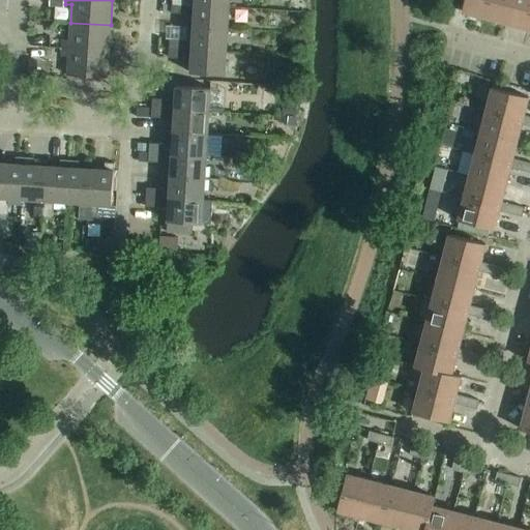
[(464,0),(462,11),(484,18),(488,0),(464,0)]
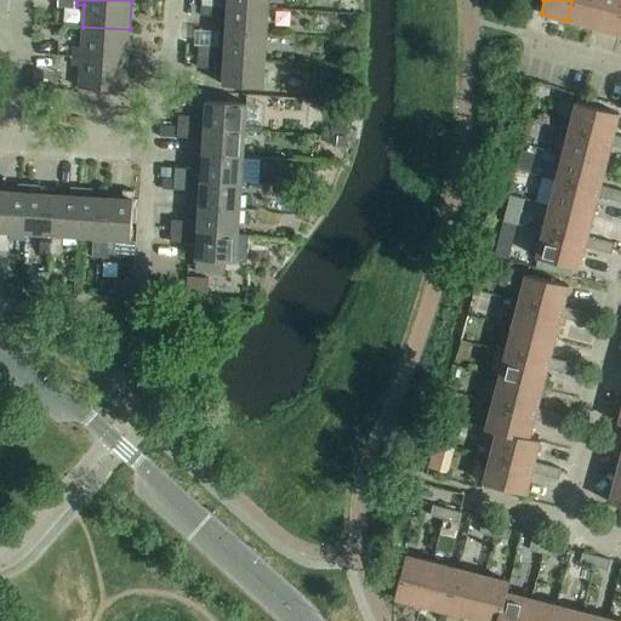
[(571,0),(568,21),(593,27),(599,0),(571,0)]
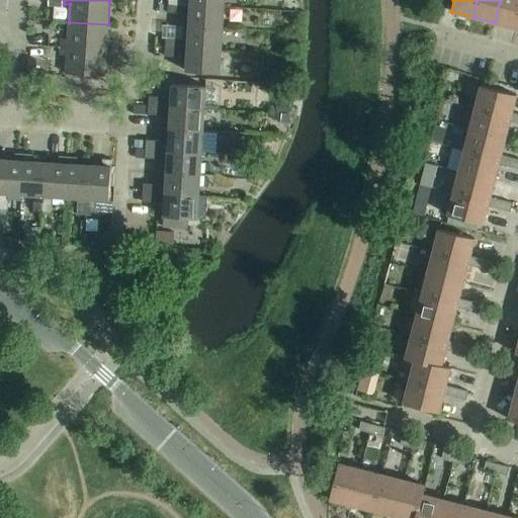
[(517,0),(500,0),(495,22),(516,28),(517,19),(517,0)]
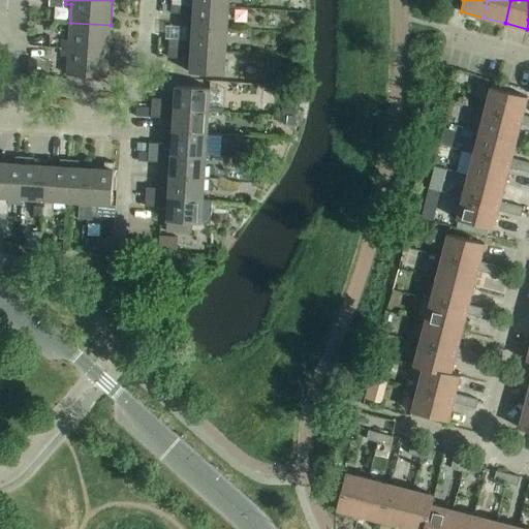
[(193,14),(192,28),(227,30),(228,7),(172,4),(170,13),(193,14)]
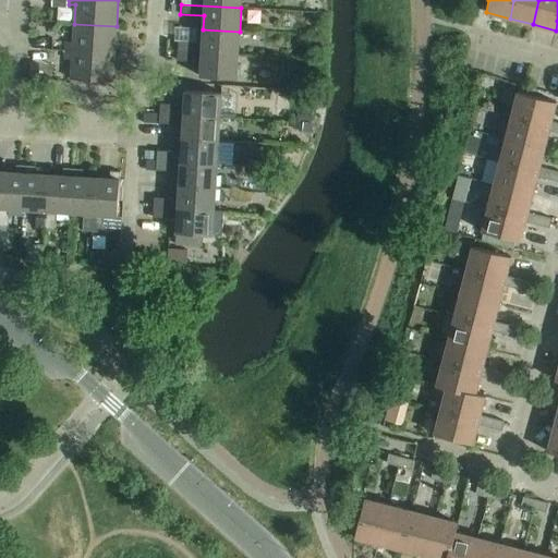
[(67,43),(65,50),(114,53),(117,26),(74,24),(73,43),(67,43)]
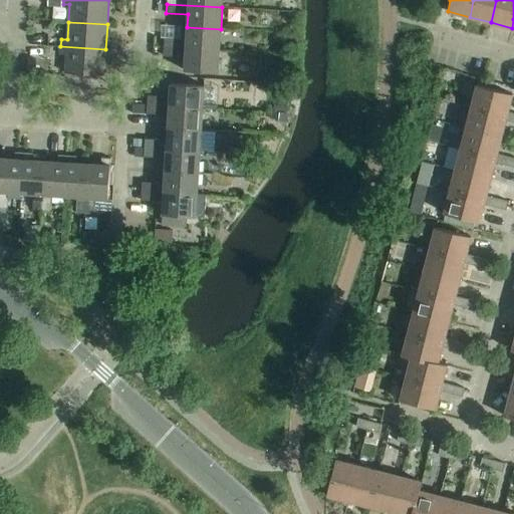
[(165,38),(164,47),(220,50),(221,29),(187,27),(187,39),(165,38)]
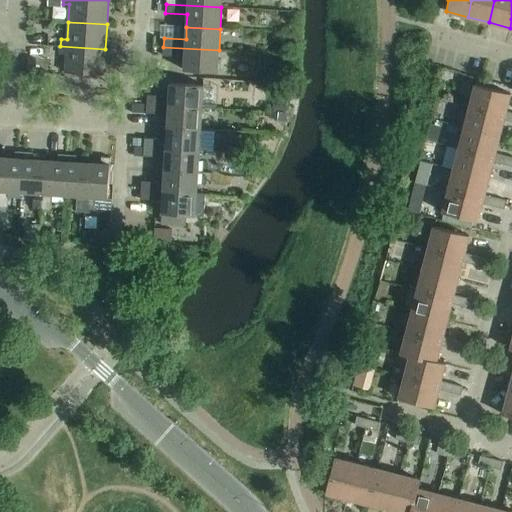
[(105,49),(60,46),(60,54),(66,55),(65,73),(103,75),(105,49)]
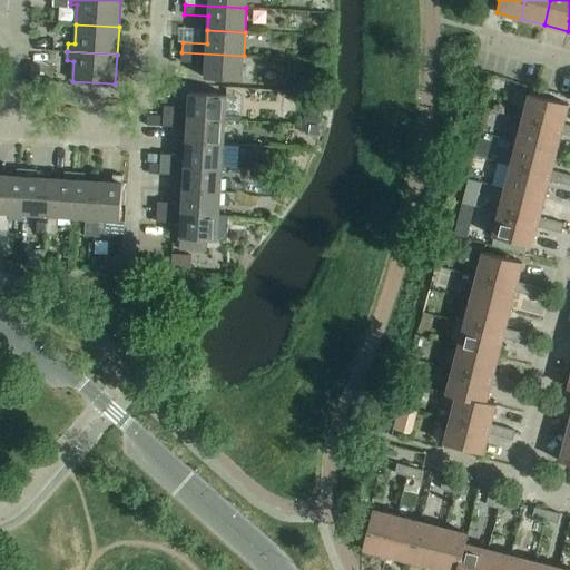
[(244,56),(182,52),(180,62),(206,64),(205,78),(242,81),(244,56)]
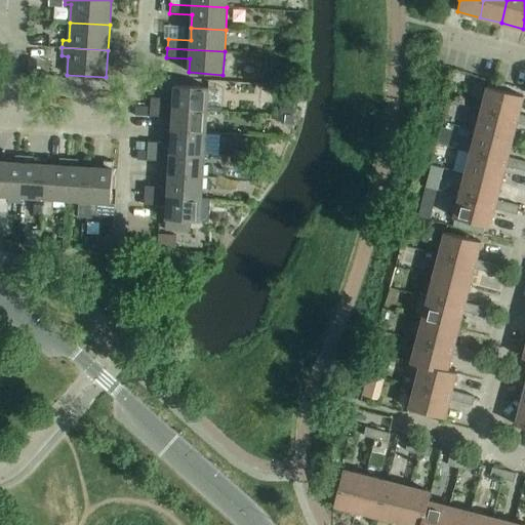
[(30,61),(29,74),(37,75),(38,61),(30,61)]
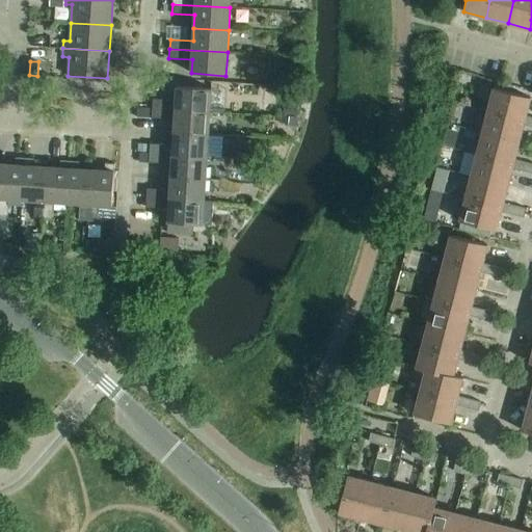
[(153,99),(153,108),(210,112),(211,89),(177,87),(176,101),(153,99)]
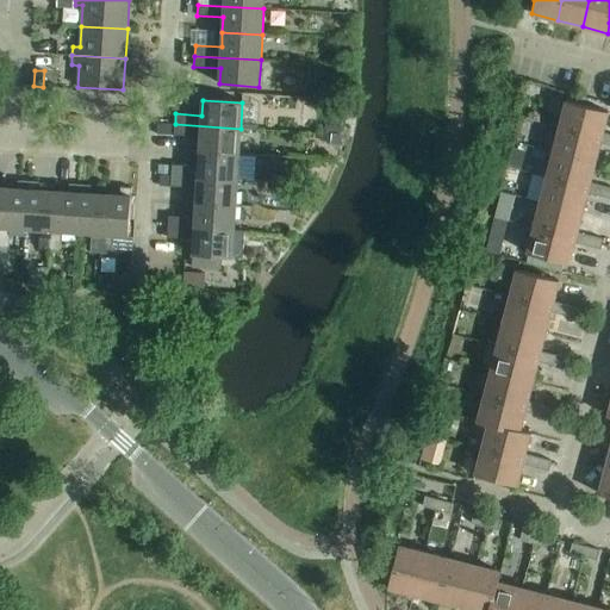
[(566,101),(560,128),(602,138),(599,143),(609,145),(609,134),(603,131),(608,112),(566,101)]
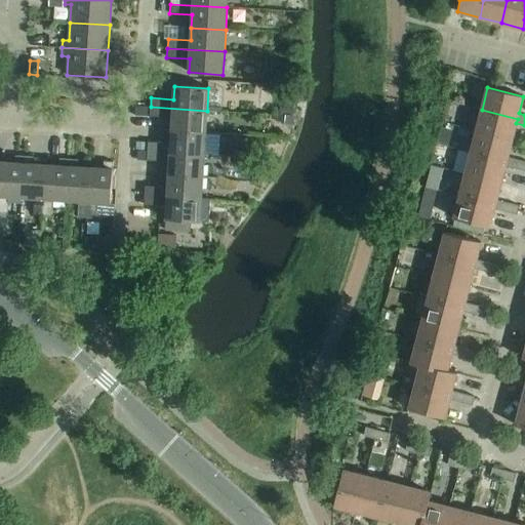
[(291,115),(292,106),(281,105),(279,113),(291,115)]
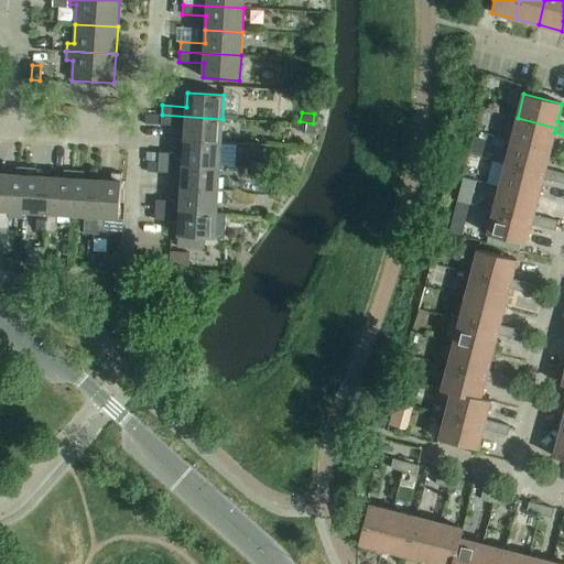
[(185,127),(184,140),(220,142),(223,119),(162,115),(161,125),(185,127)]
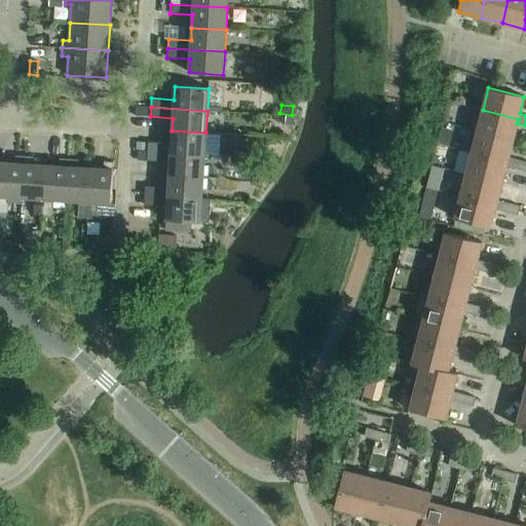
[(483,110),(477,132),(513,141),(517,123),(519,119),(483,110)]
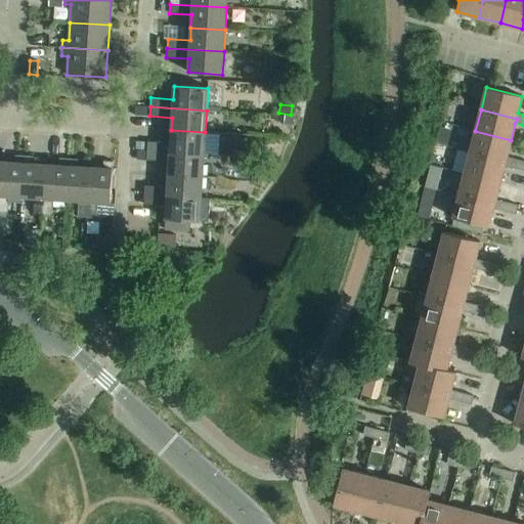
[(293,126),(294,117),(284,115),(281,124),(293,126)]
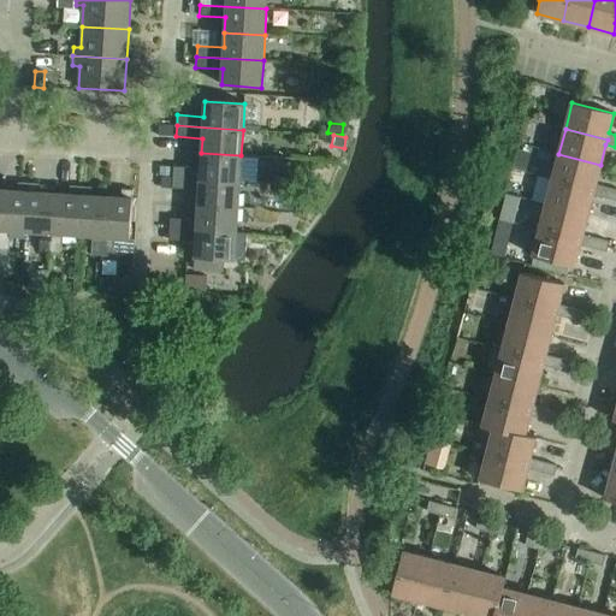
[(173,166),(173,177),(240,182),(241,155),(201,153),(200,169),(173,166)]
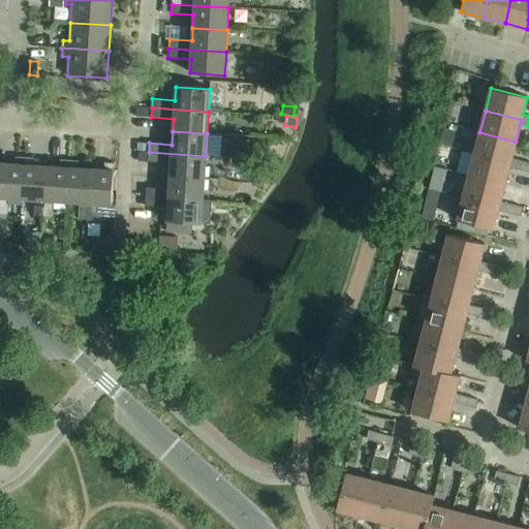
[(479,132),(474,154),(510,163),(511,158),(516,142),(479,132)]
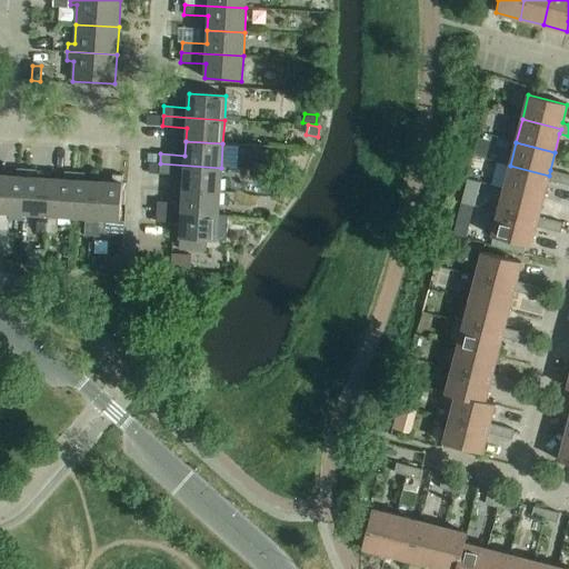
[(279,170),(279,161),(269,161),(269,170),(279,170)]
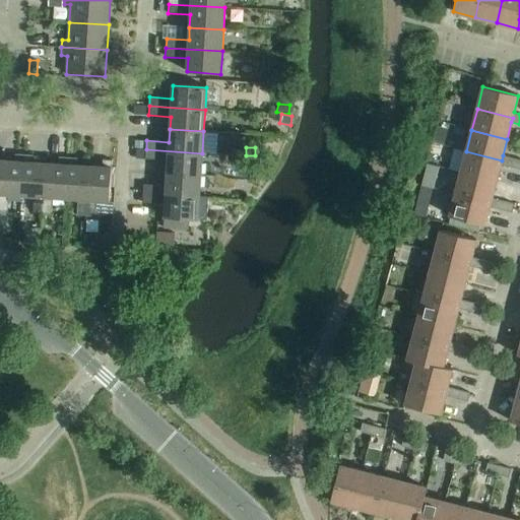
[(168,160),(168,173),(201,175),(202,153),(146,149),(145,158),(168,160)]
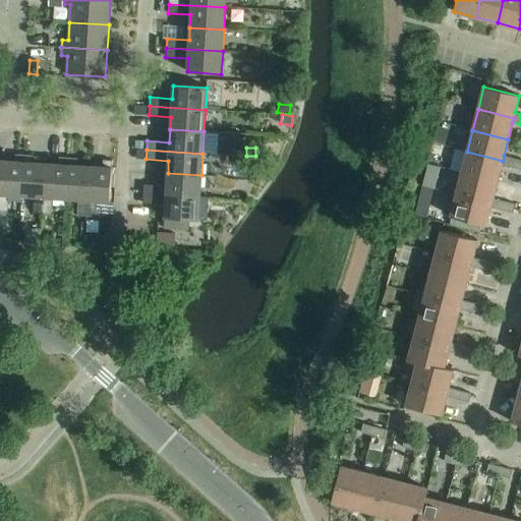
[(467,152),(461,173),(497,182),(502,165),(513,168),(515,159),(504,156),(503,161),(467,152)]
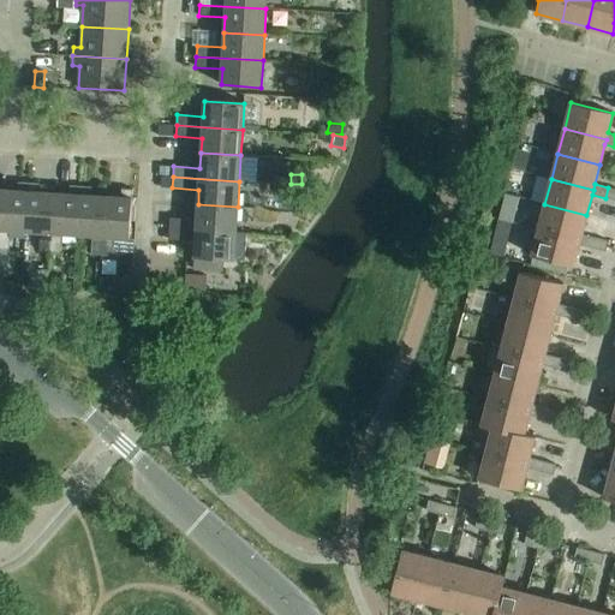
[(10,231),(25,231),(29,183),(18,183),(17,191),(3,190),(0,220),(0,249),(9,250),(10,231)]
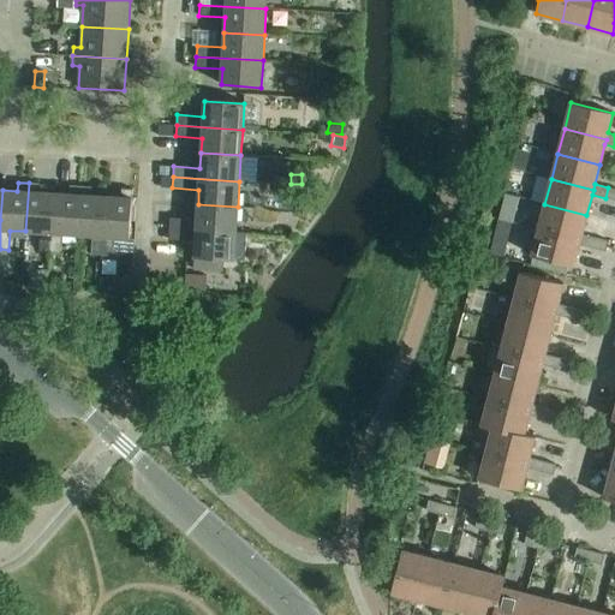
[(40,251),(49,252),(54,193),(39,192),(40,184),(29,183),(25,231),(41,232),(40,251)]
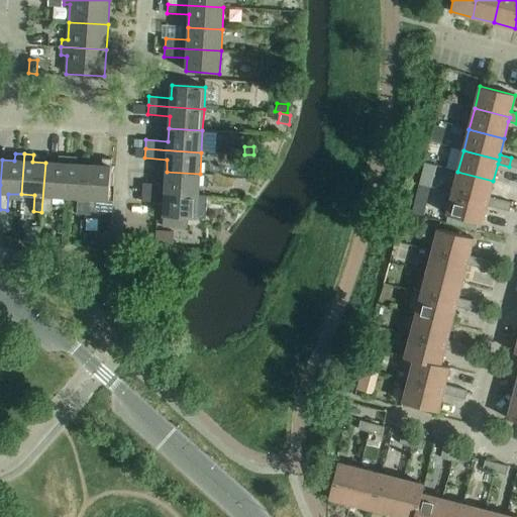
[(52,196),(65,197),(68,157),(59,156),(58,163),(45,163),(41,212),(50,212),(52,196)]
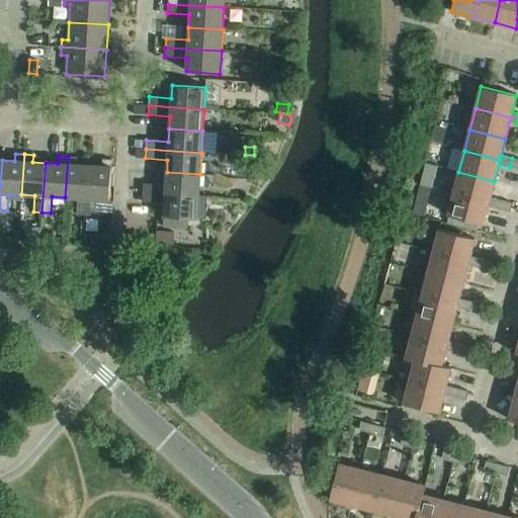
[(77,214),(86,216),(89,165),(76,165),(77,158),(68,157),(65,197),(78,198),(77,214)]
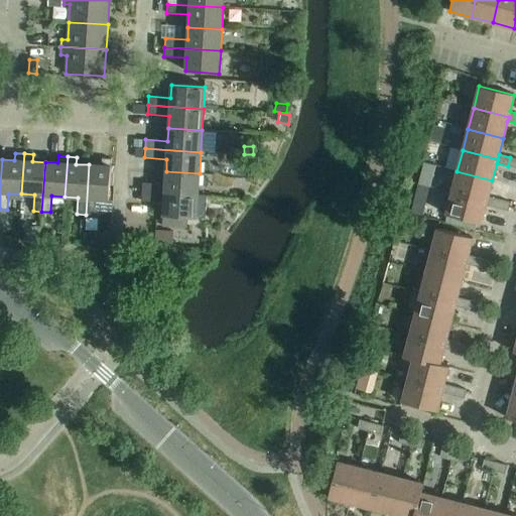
[(89,164),(86,215),(94,215),(96,199),(109,200),(112,159),(102,158),(102,165),(89,164)]
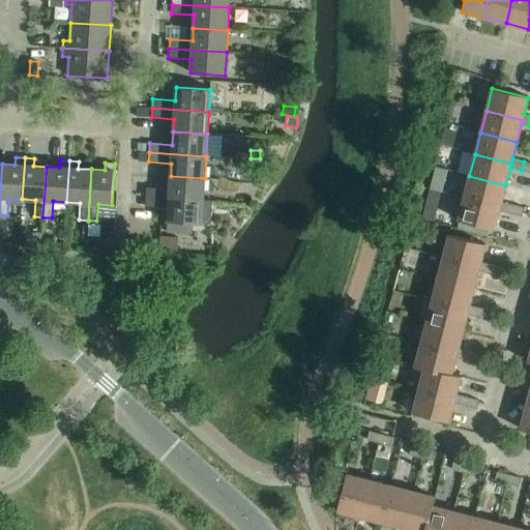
[(147,187),(146,197),(203,201),(205,178),(171,176),(170,189),(147,187)]
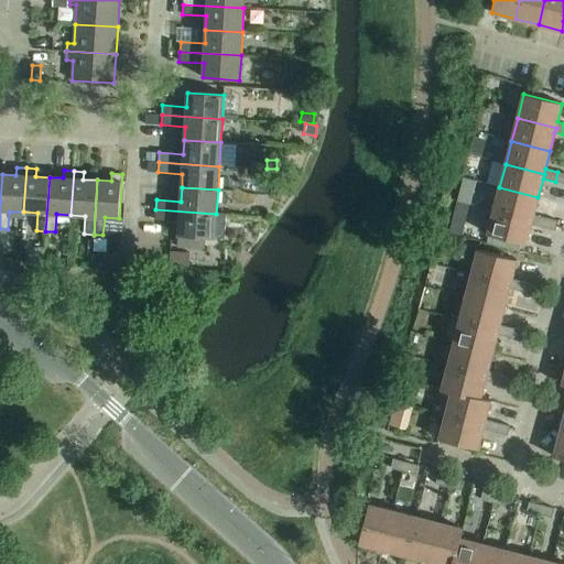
[(499,187),(494,210),(532,220),(531,226),(543,228),(545,218),(533,215),(538,197),(499,187)]
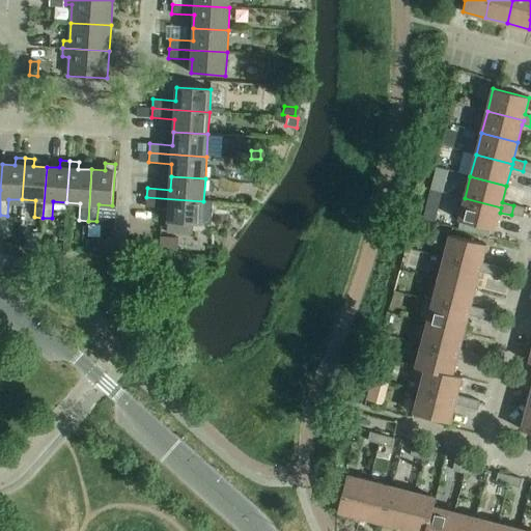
[(212,225),(213,202),(203,201),(146,197),(146,206),(169,208),(167,233),(193,235),(194,224),(212,225)]
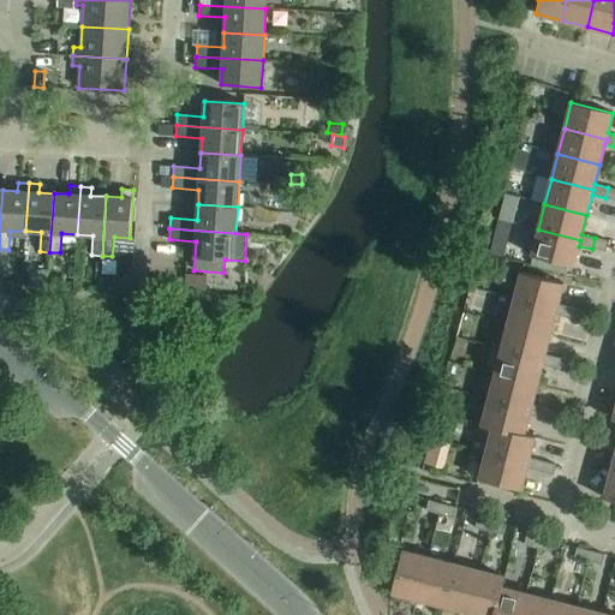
[(580,240),(538,230),(531,256),(573,267),(579,246),(580,240)]
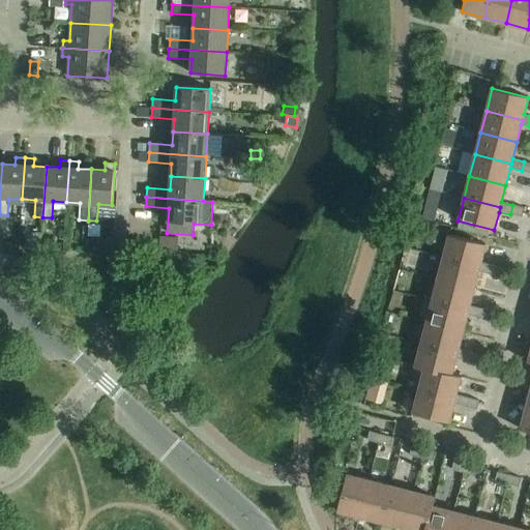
[(425,204),(421,219),(434,223),(438,207),(425,204)]
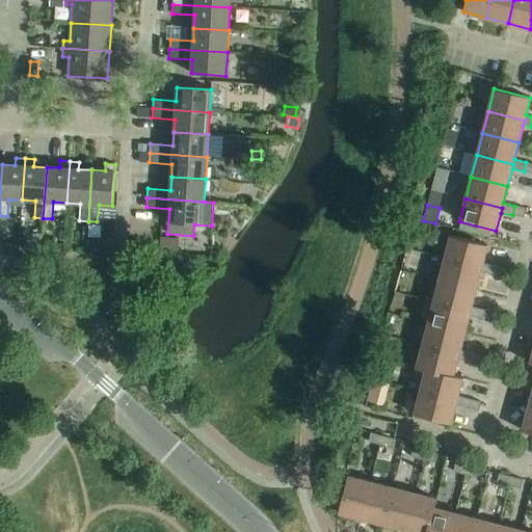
[(514,206),(512,215),(524,218),(526,209),(514,206)]
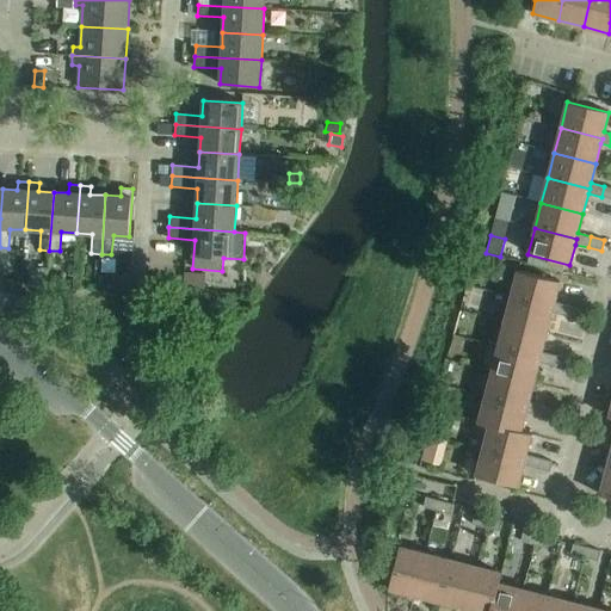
[(28,287),(48,288),(49,269),(29,267),(28,287)]
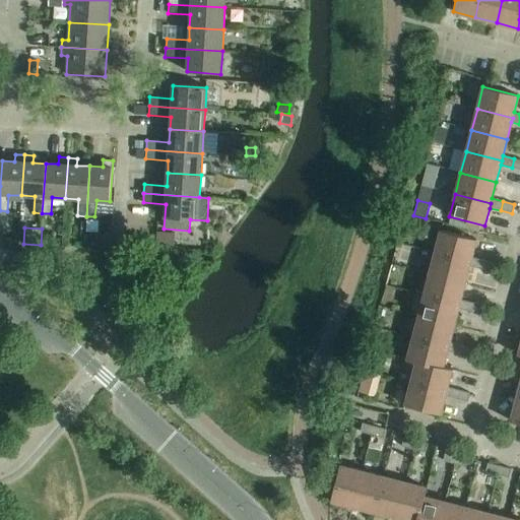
[(440,231),(435,252),(470,261),(469,266),(480,269),(482,260),(471,257),(476,240),(441,231),(440,231)]
